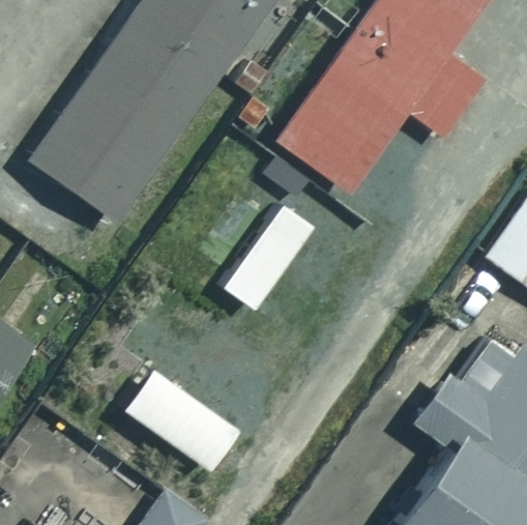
[(120,227),(224,82),(250,100),(269,73),(243,55),(281,0),(282,0),(298,11),(305,0),(142,0),(28,161),(120,227)]
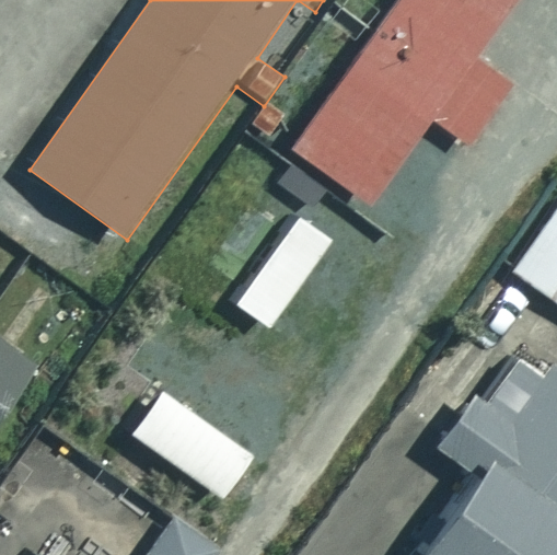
[(518,0),(398,0),(292,148),(369,204),(431,118),(465,143),(515,76),(482,50),(518,0)]
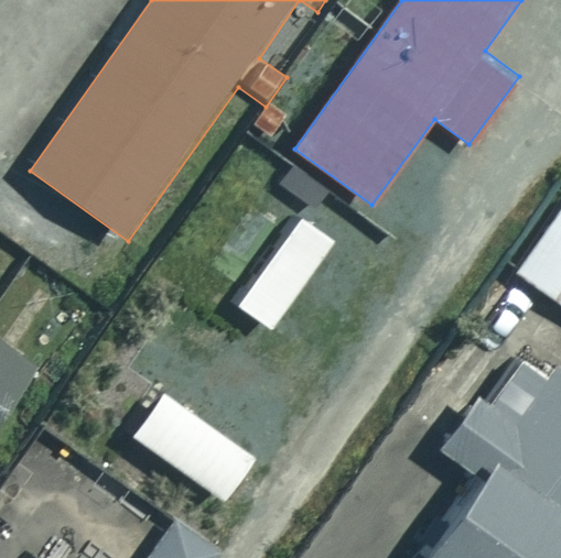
[(560,210),(517,274),(560,305),(560,210)]
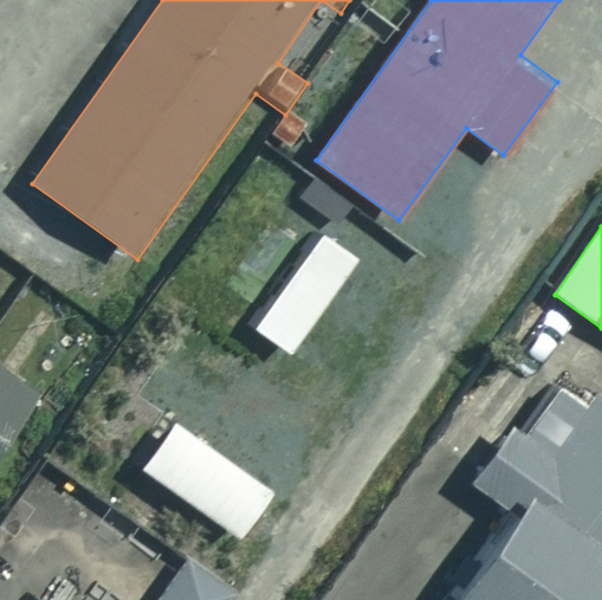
[(0,450),(44,389),(0,356),(0,450)]
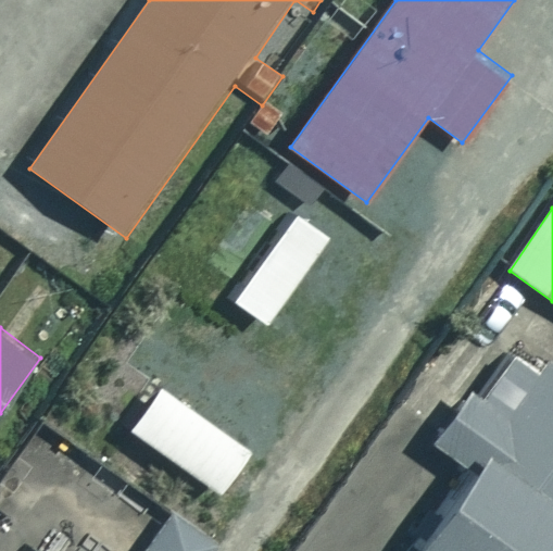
[(552,364),(525,343),(481,400),(472,392),(432,443),(473,474),(413,550),(552,550),(552,364)]
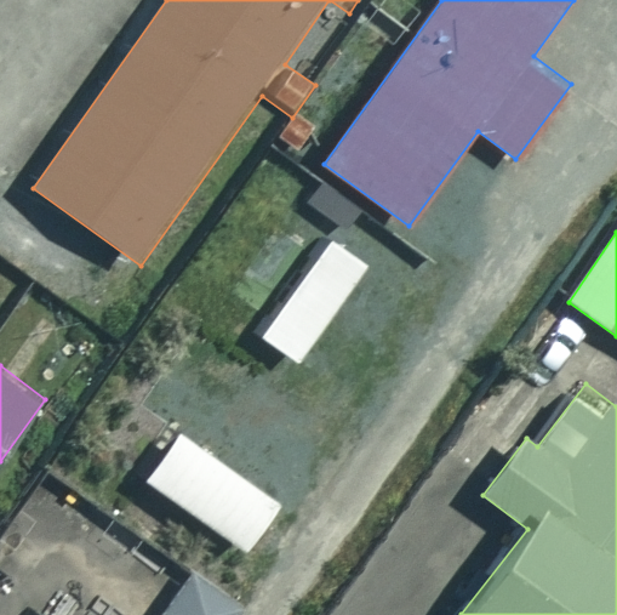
[(229,614),(238,604),(194,573),(163,614),(229,614)]
